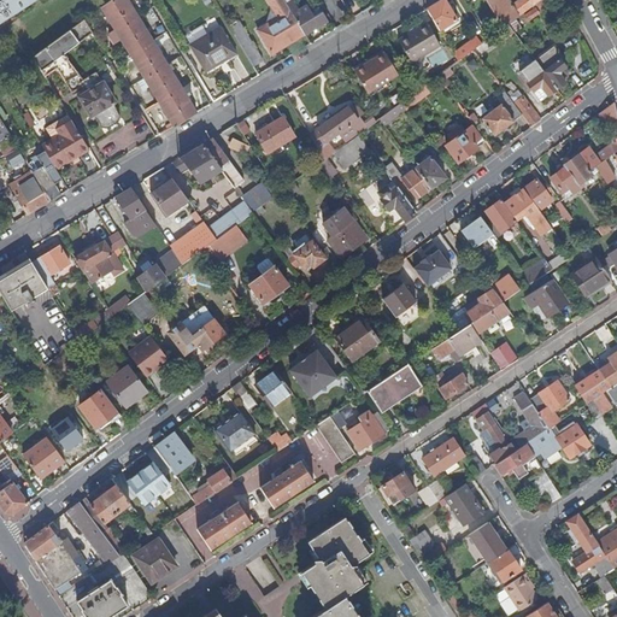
[(0,0),(0,23),(35,0),(0,0)]
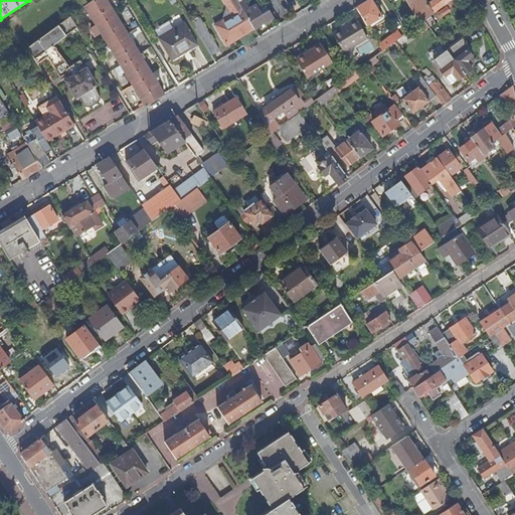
[(96,0),(95,1),(107,22),(117,16),(106,0),(96,0)]
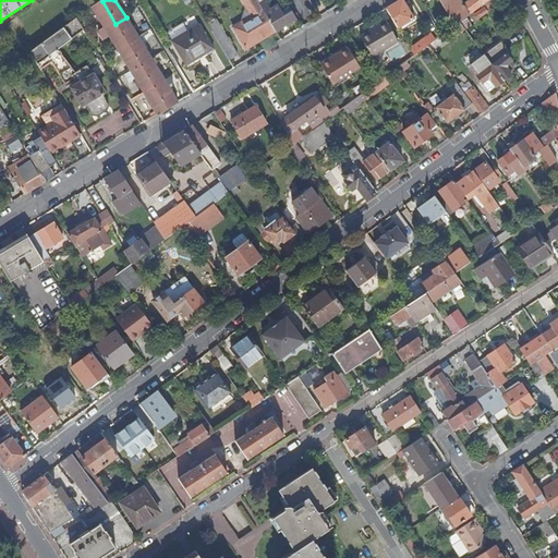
[(255,46),(277,33),(261,7),(256,0),(242,0),(247,9),(251,7),(258,20),(245,27),(242,24),(233,29),(245,49),(253,44),(255,46)]
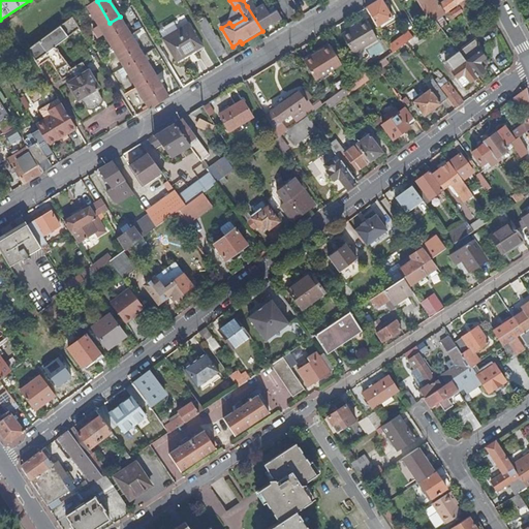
[(395,19),(382,0),(381,0),(368,8),(379,27),(395,19)]
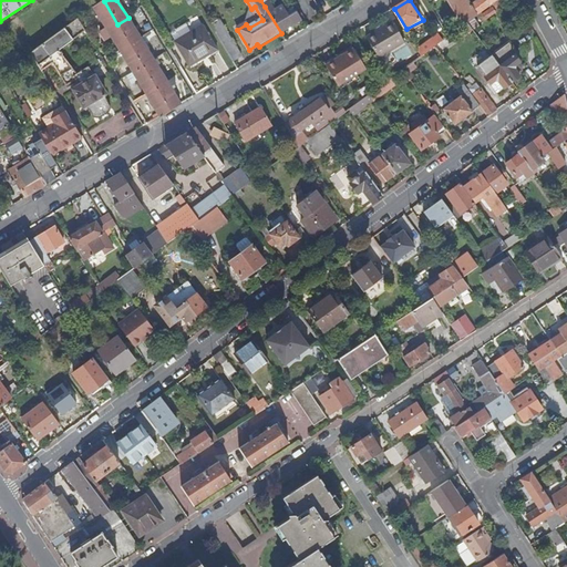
[(451,0),(466,26),(480,16),(473,6),(470,0),(451,0)]
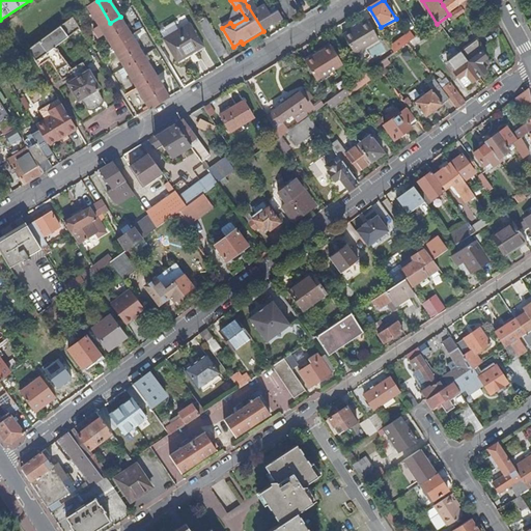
[(449,15),(469,0),(450,0),(443,5),(449,15)]
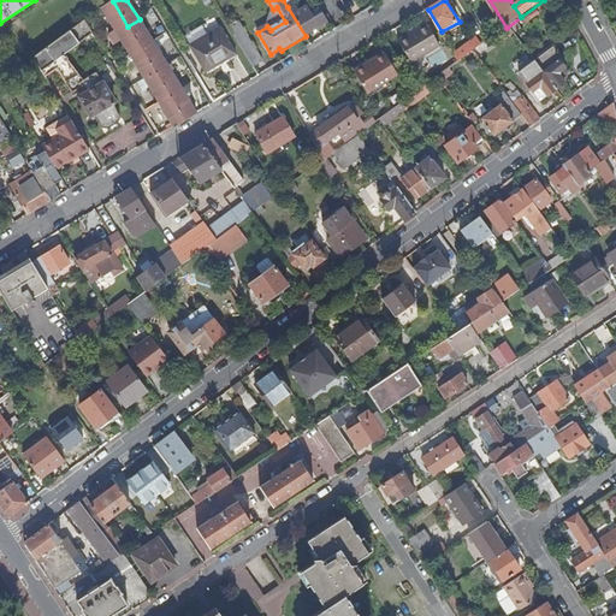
[(102,10),(117,34),(128,27),(113,1),(102,10)]
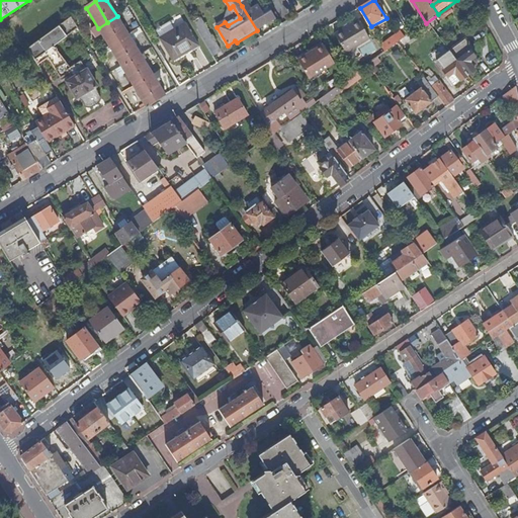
[(242,6),(257,30),(276,19),(271,11),(265,15),(259,6),(251,11),(246,3),(242,6)]
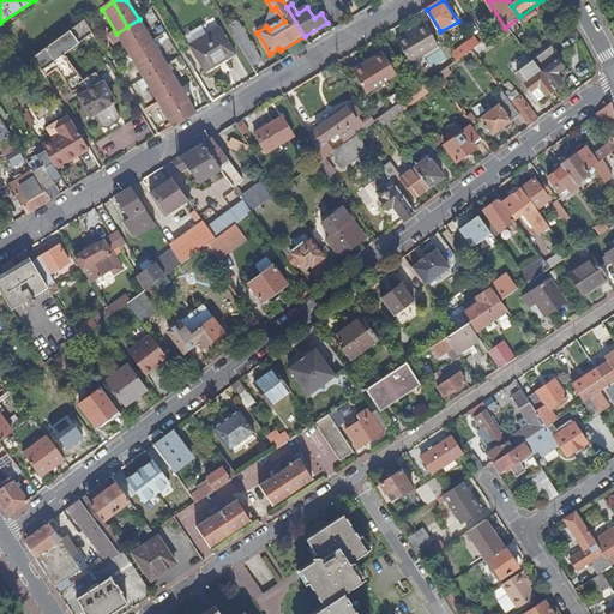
[(529,23),(539,14),(535,8),(524,17),(529,23)]
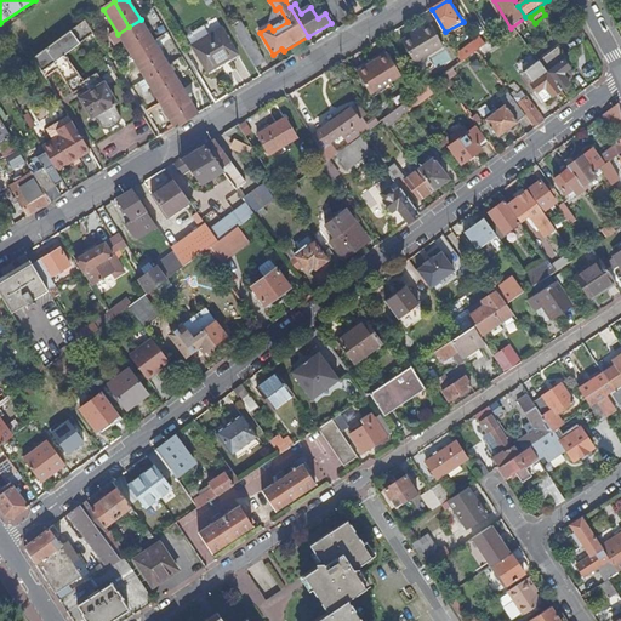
[(524,32),(533,24),(528,17),(519,24),(524,32)]
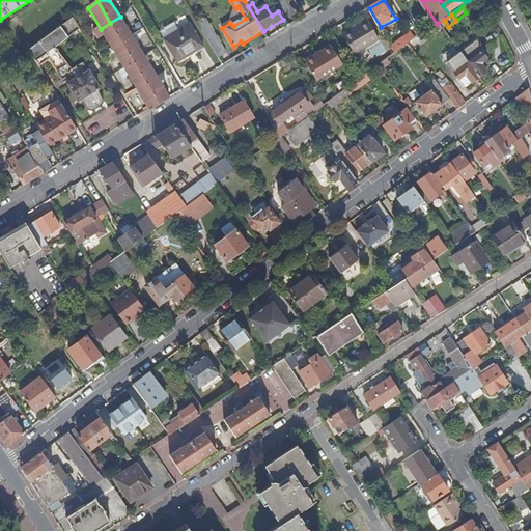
[(110,23),(122,43),(133,36),(120,17),(110,23)]
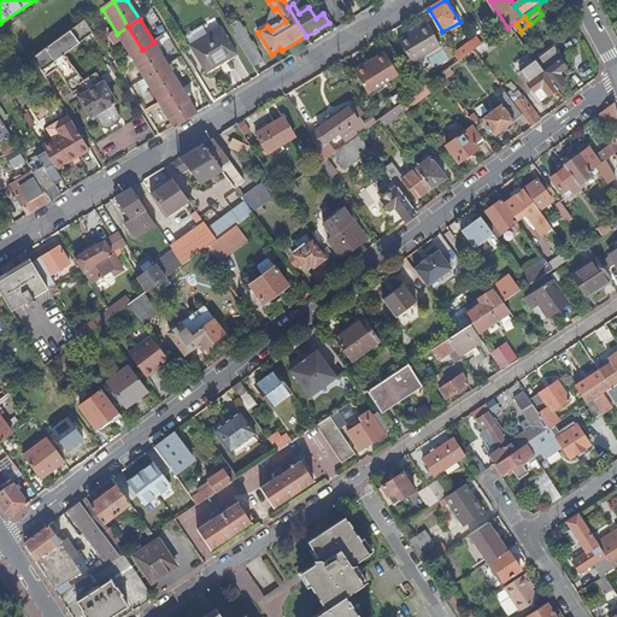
[(33,60),(45,80),(58,71),(72,95),(82,89),(87,95),(81,100),(92,118),(93,117),(98,123),(103,129),(104,130),(107,131),(111,130),(119,124),(121,123),(122,119),(117,112),(115,104),(116,104),(97,75),(83,82),(70,60),(70,59),(68,54),(94,36),(88,27),(86,22),(33,60)]
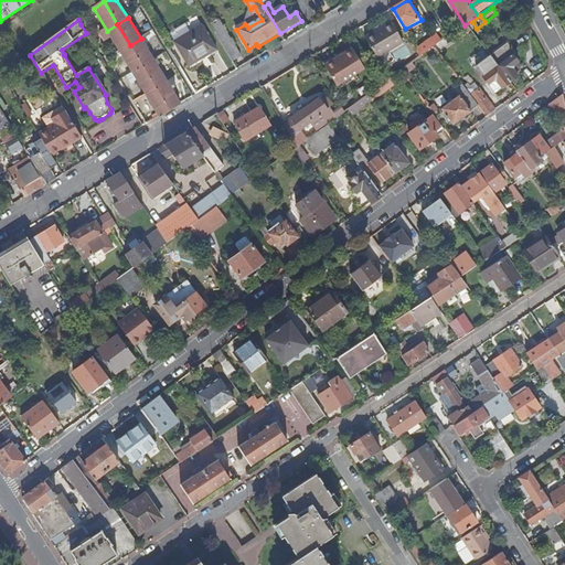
[(211,25),(233,62),(242,57),(220,20),(211,25)]
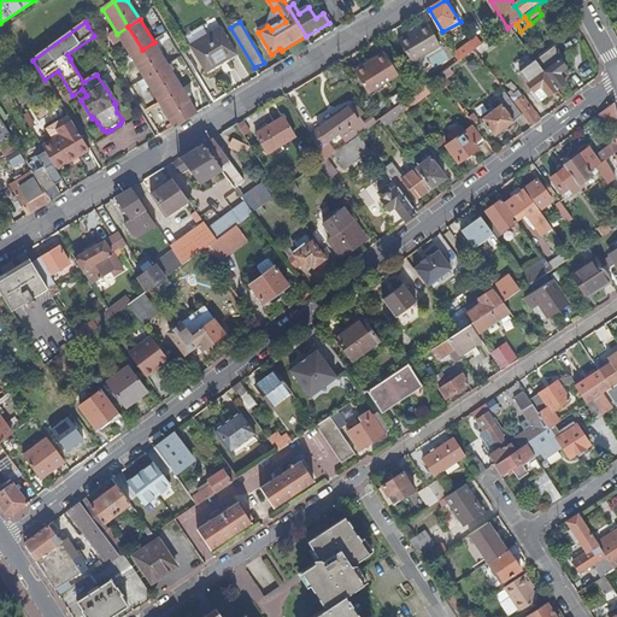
[(415,63),(442,46),(429,24),(401,41),(415,63)]
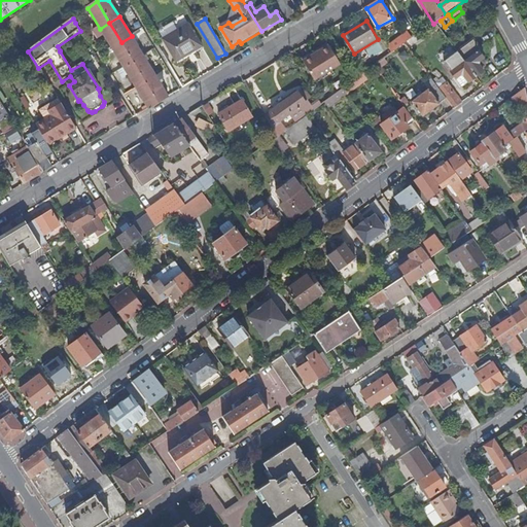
[(100,29),(112,48),(121,42),(109,23),(100,29)]
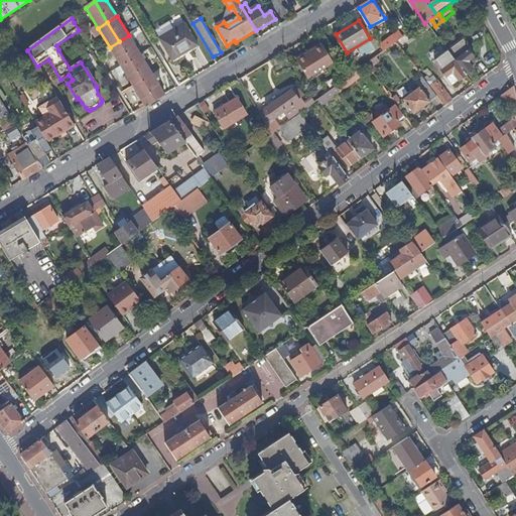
[(173,61),(199,46),(185,24),(160,40),(173,61)]
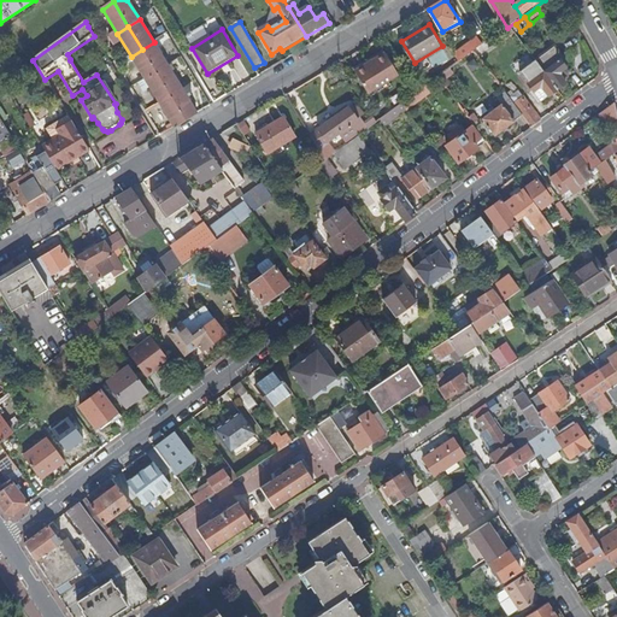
[(505,41),(500,34),(491,40),(483,46),(474,53),(480,60),(505,41)]
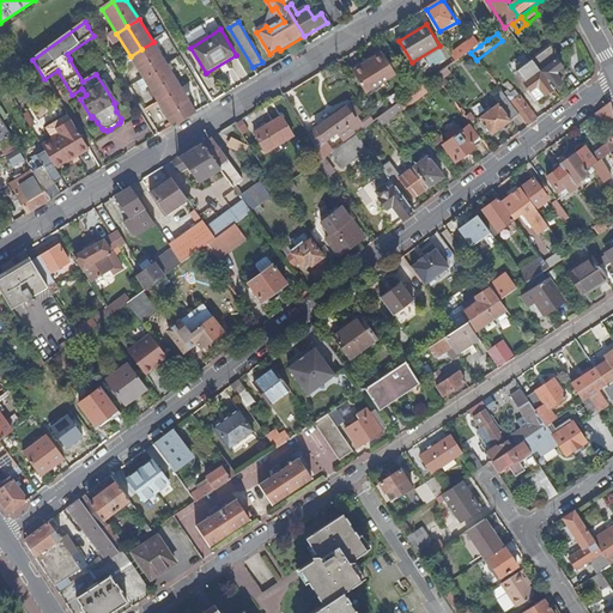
[(457,62),(471,53),(480,46),(475,38),(453,54),(457,62)]
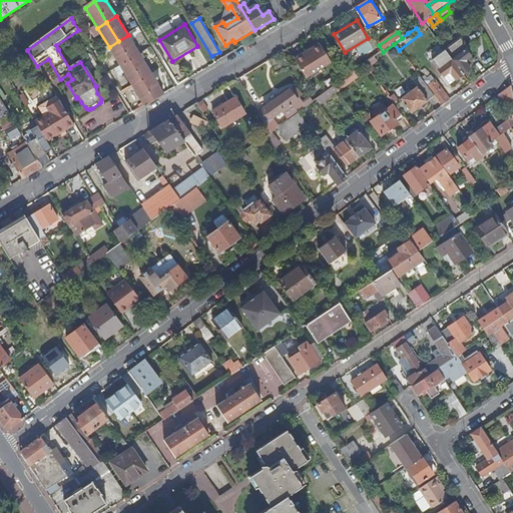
[(118,41),(130,61),(140,55),(128,35),(118,41)]
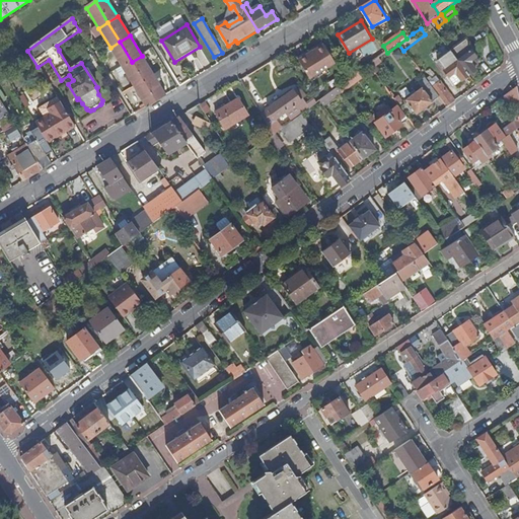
[(451,52),(469,76),(477,71),(475,68),(472,64),(472,61),(476,59),(477,58),(472,52),(474,50),(467,41),(451,52)]
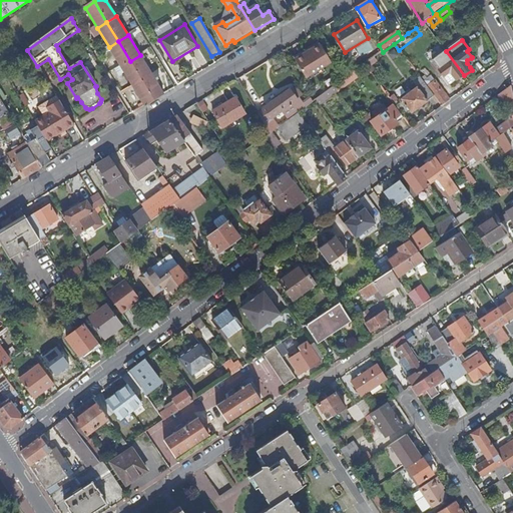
[(113,54),(121,67),(130,61),(118,41),(109,47),(104,50),(108,57),(113,54)]
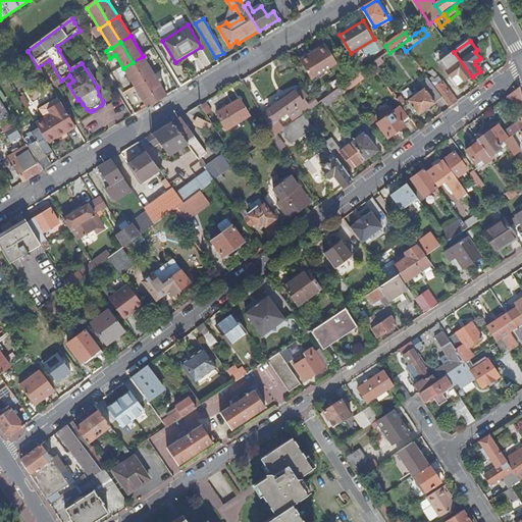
[(300,59),(301,61),(326,45),(325,43),(300,59)]
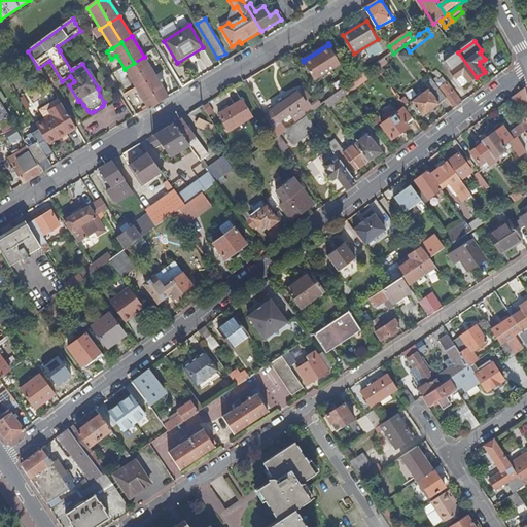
[(469,83),(477,77),(458,53),(452,43),(448,46),(456,58),(446,66),(456,79),(461,76),(464,76),(469,83)]
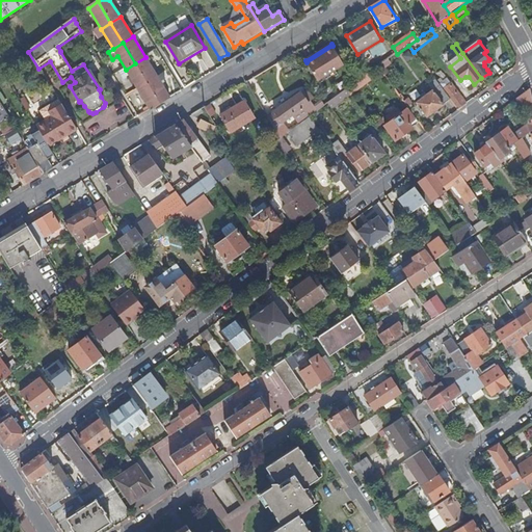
[(333,46),(307,62),(318,82),(345,65),(333,46)]
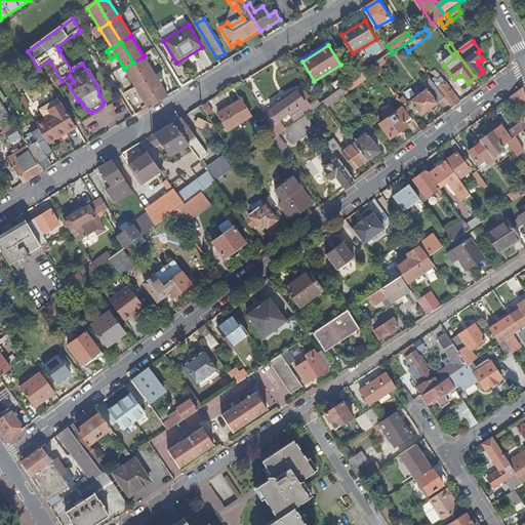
[(133,63),(146,82),(156,76),(144,56),(133,63)]
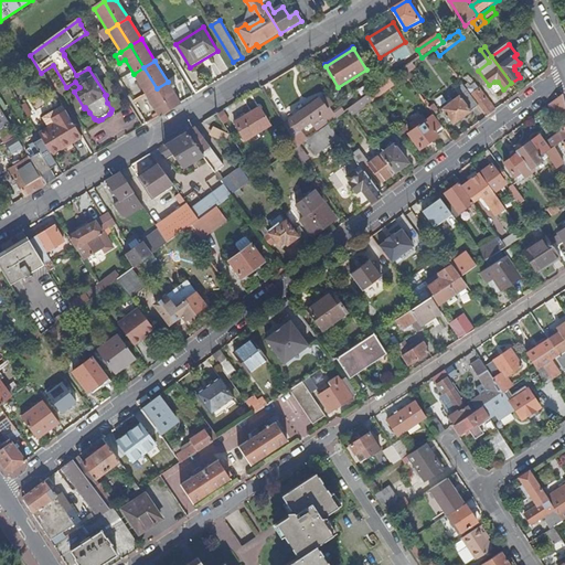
[(134,74),(147,95),(157,88),(144,67),(134,74)]
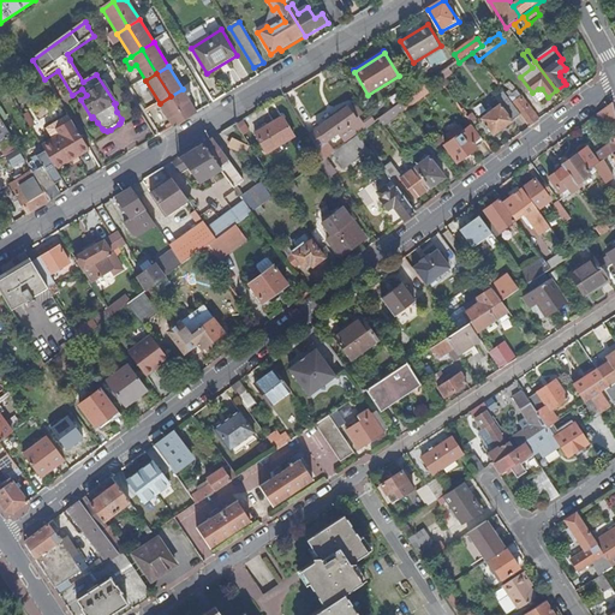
[(139,96),(149,88),(142,78),(131,87),(139,96)]
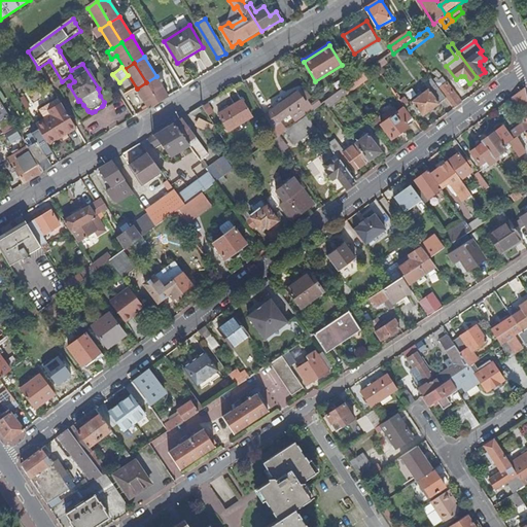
[(146,82),(160,104),(170,98),(160,81),(165,78),(162,73),(156,76),(146,82)]
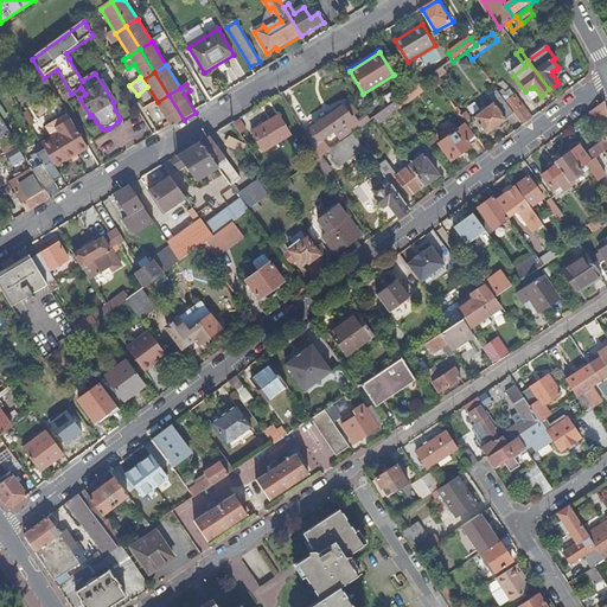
[(400,110),(400,112),(425,93),(420,87),(395,104),(400,110)]
